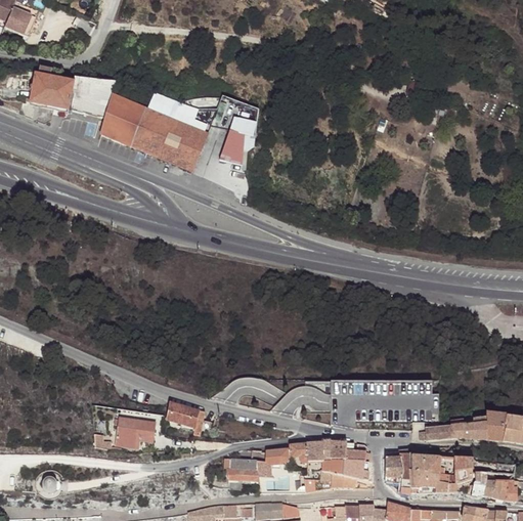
[(0,24),(24,34),(32,14),(7,4),(9,0),(0,0),(0,18),(1,18),(0,20),(0,24)]
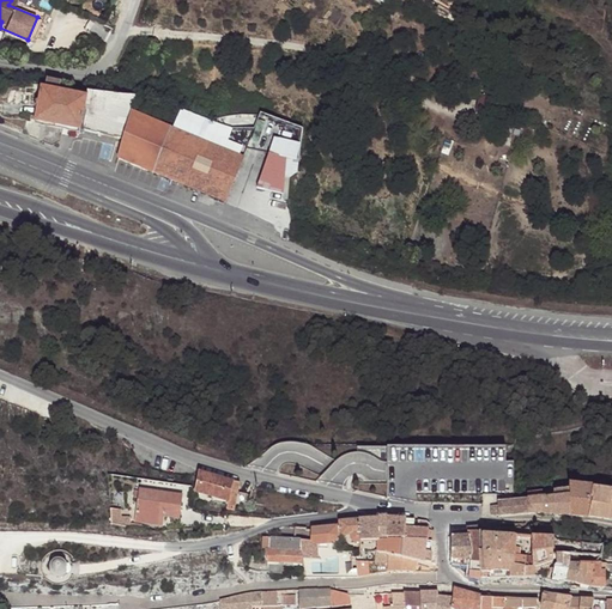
[(138,87),(100,84),(86,83),(83,92),(40,83),(35,115),(122,134),(119,152),(155,168),(149,180),(180,193),(186,181),(223,195),(241,152),(134,108),(138,87)]
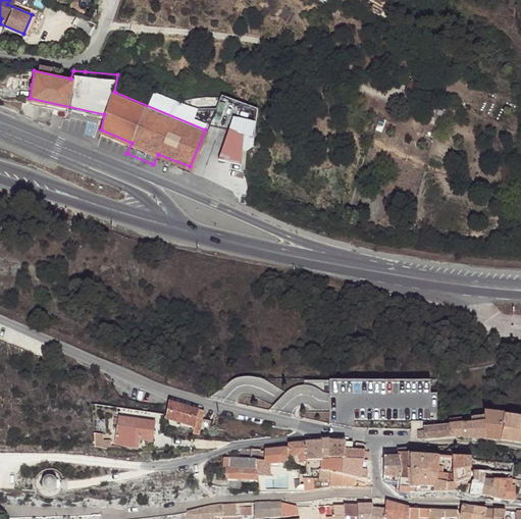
[(225,111),(239,111),(240,96),(229,95),(229,100),(226,100),(225,111)]
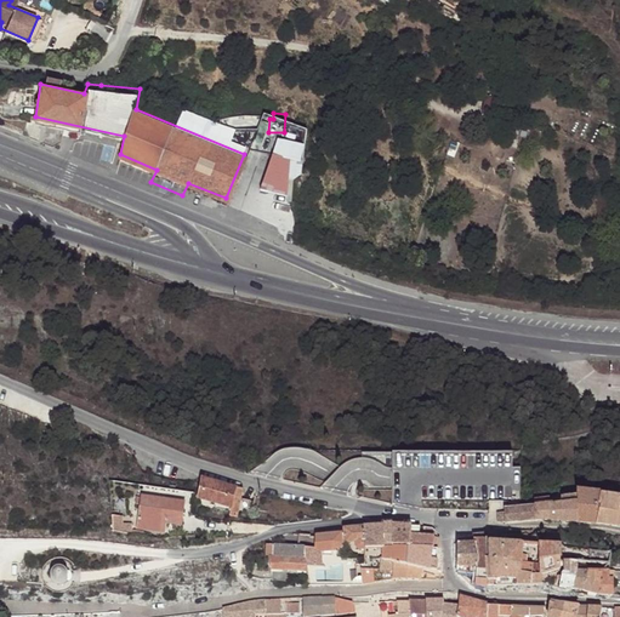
[(286,136),(276,189),(302,194),(313,141),(286,136)]
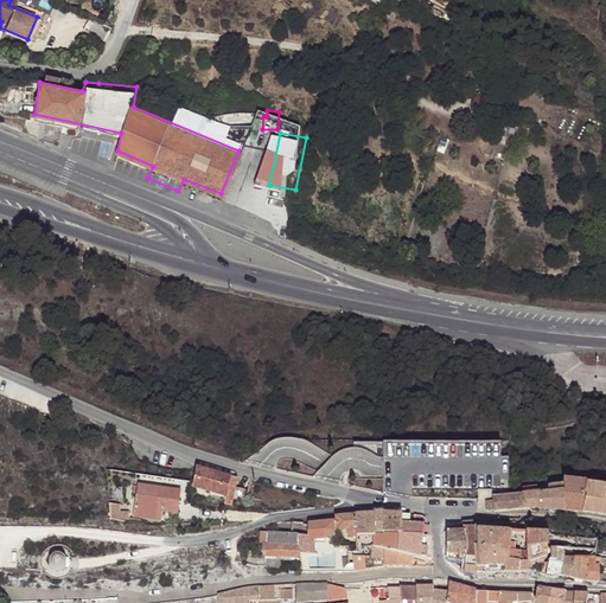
[(499,438),(382,438),(382,463),(383,487),(396,491),(410,494),(410,487),(508,487),(508,455),(499,455),(499,438)]
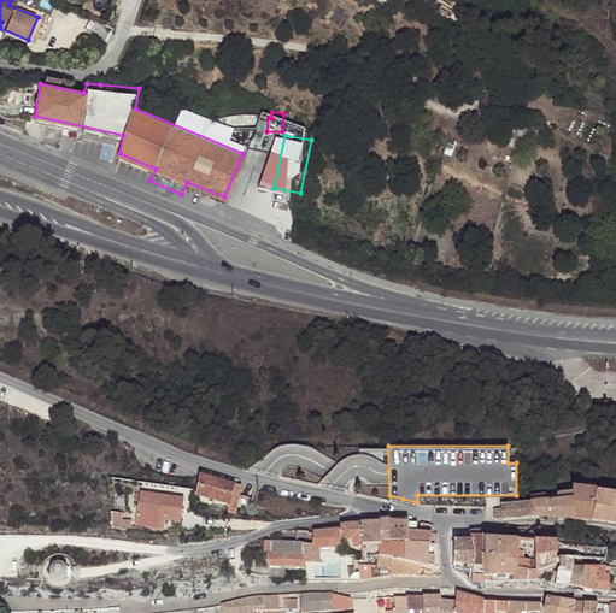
[(206,473),(199,472),(194,490),(228,499),(236,501),(239,491),(232,490),(234,481),(206,473)]
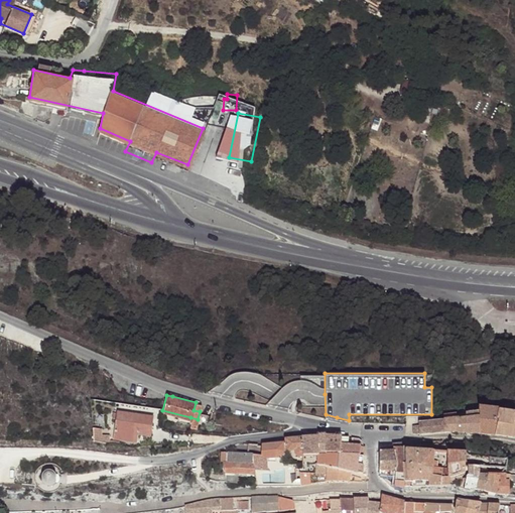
[(200,411),(202,404),(196,402),(194,410),(200,411)]
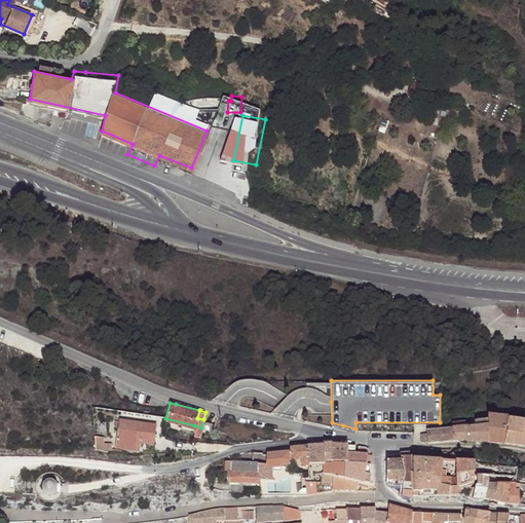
[(498,416),(488,415),(488,418),(488,422),(489,441),(497,442),(498,416)]
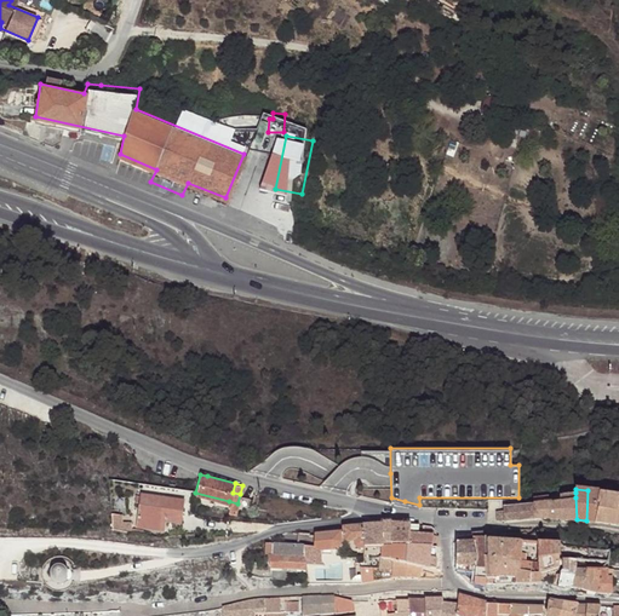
[(599,491),(588,490),(586,520),(595,520),(599,491)]
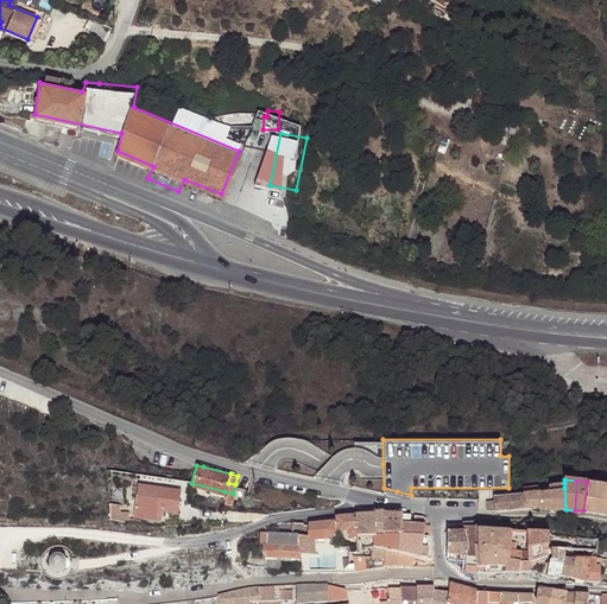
[(140,482),(136,513),(163,516),(164,508),(178,510),(181,488),(140,482)]
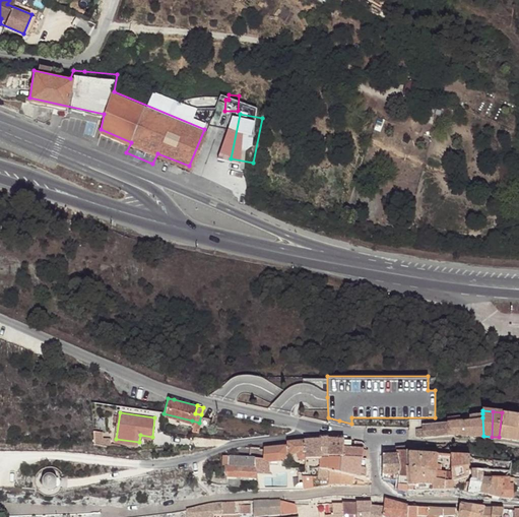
[(518,414),(502,412),(499,437),(506,437),(515,439),(517,426),(518,426),(518,425),(518,414)]
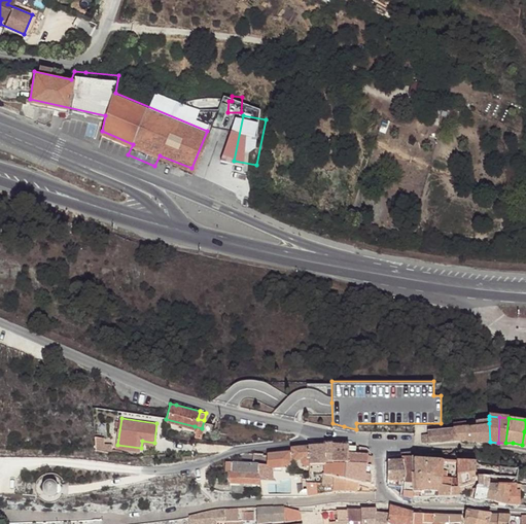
[(489,423),(475,425),(476,441),(490,442),(489,423)]
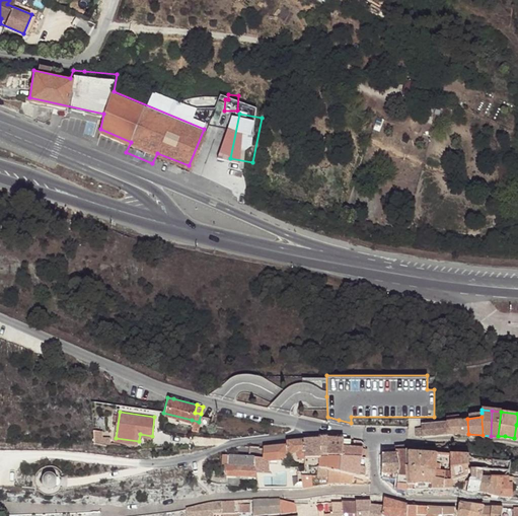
[(459,420),(446,421),(446,434),(468,434),(467,419),(459,420)]
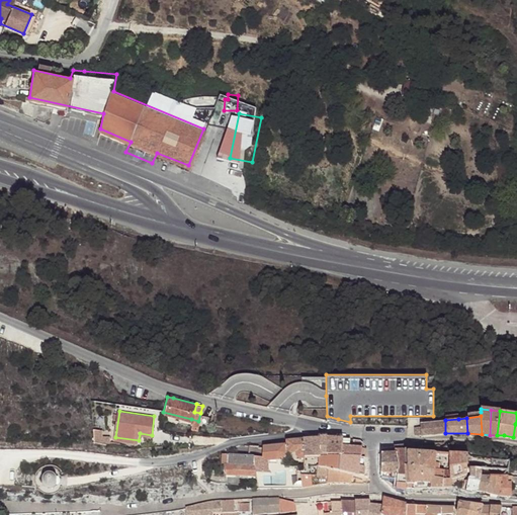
[(191,419),(189,425),(196,427),(198,421),(191,419)]
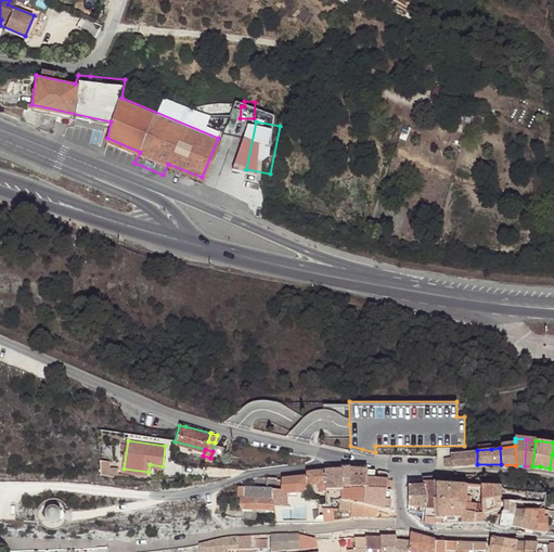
[(477,464),(477,450),(450,452),(450,456),(450,464),(450,466),(477,464)]
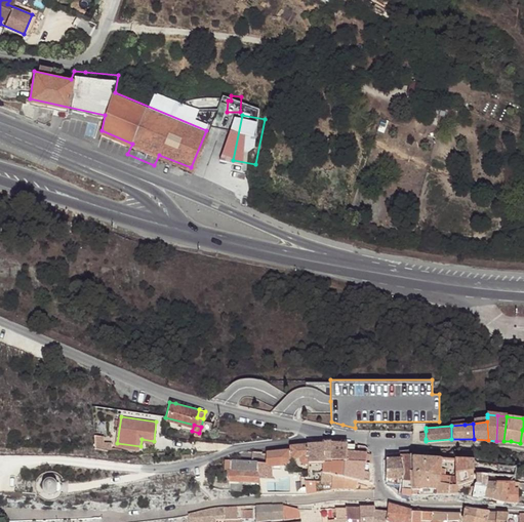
[(92,432),(92,442),(102,443),(102,433),(92,432)]
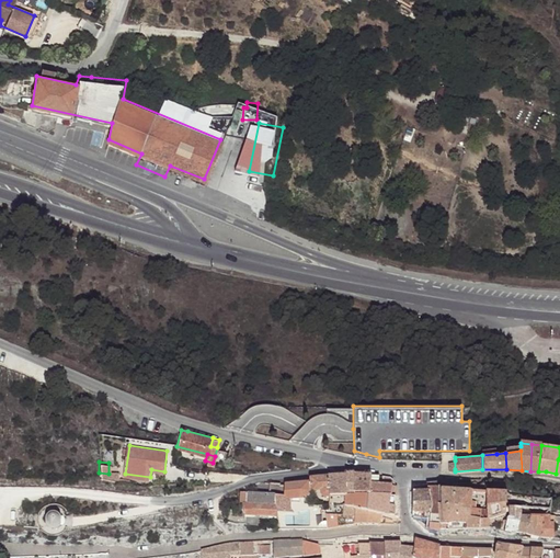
[(353,505),(353,473),(342,473),(310,476),(311,488),(320,488),(321,490),(322,491),(323,493),(327,494),(329,494),(344,494),(344,503),(353,505)]
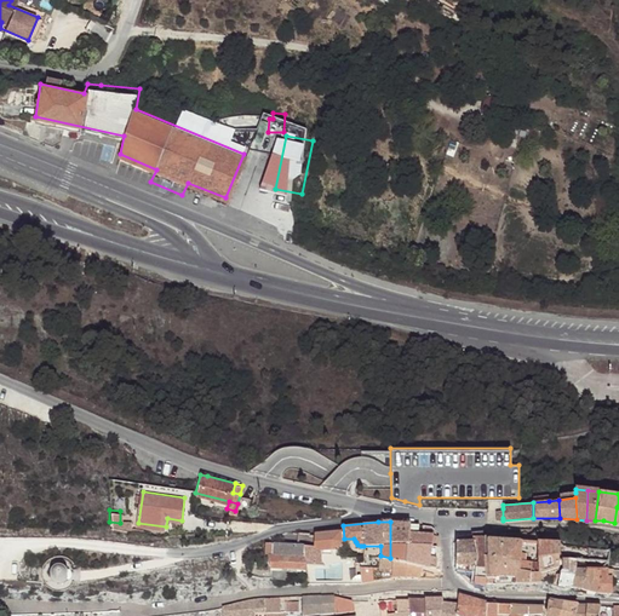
[(410,531),(419,531),(419,522),(411,522),(402,522),(390,522),(390,558),(391,558),(408,562),(408,545),(410,531)]
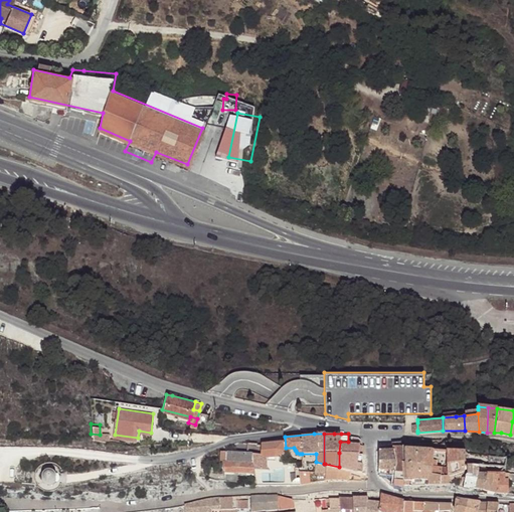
[(359,443),(359,436),(351,435),(350,442),(348,442),(340,442),(339,453),(358,453),(359,443)]
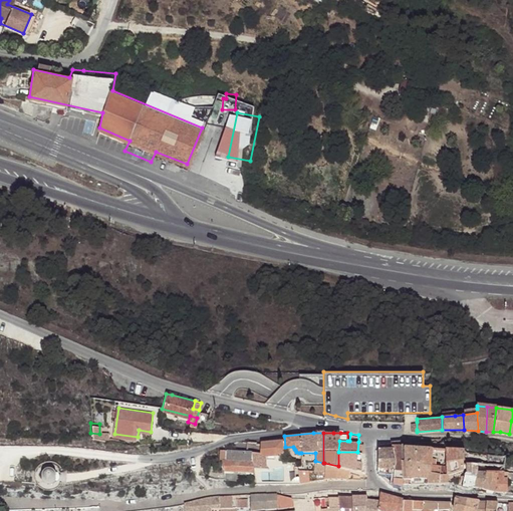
[(268,449),(269,440),(251,439),(251,449),(268,449)]
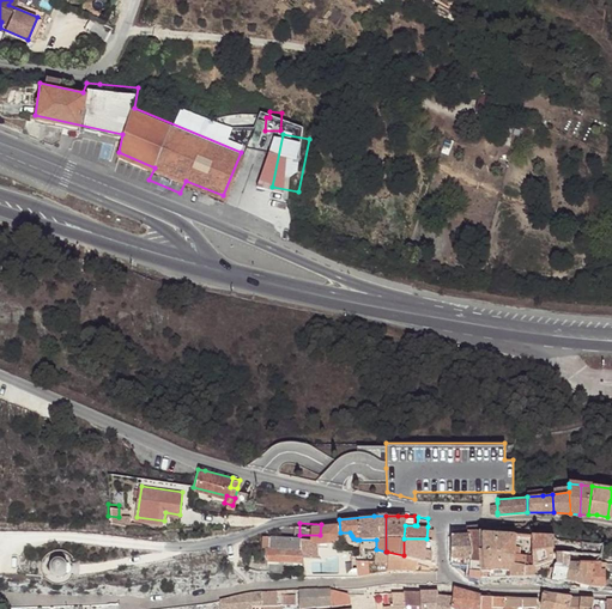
[(450,535),(450,561),(468,565),(466,531),(466,527),(450,528),(450,535)]
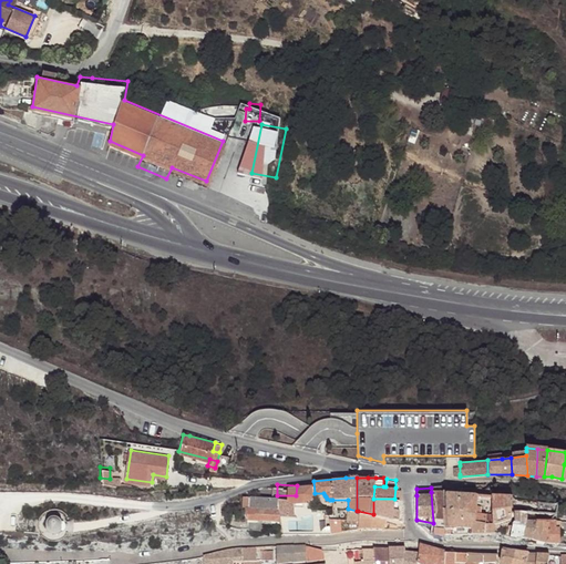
[(433,533),(444,534),(444,530),(443,511),(442,494),(442,491),(431,492),(433,523),(433,533)]
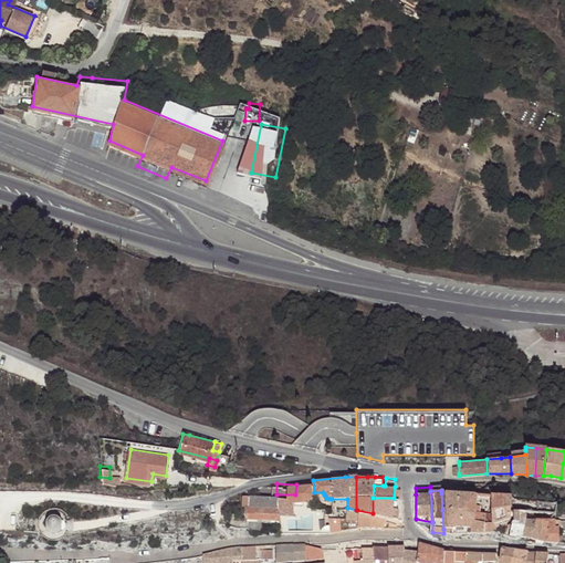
[(475,494),(441,493),(442,510),(474,512),(475,507),(475,494)]
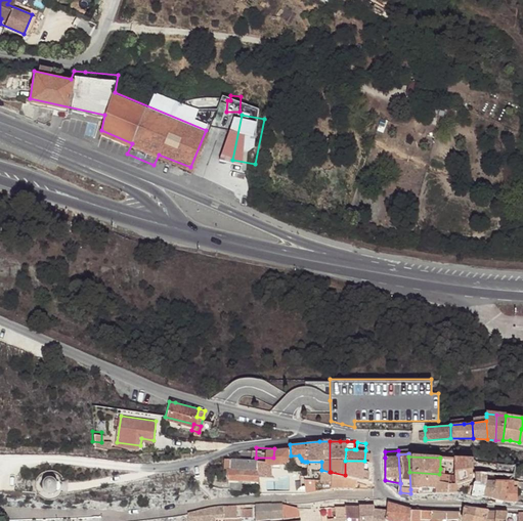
[(258,461),(231,459),(230,469),(226,469),(227,478),(228,486),(229,487),(230,488),(232,489),(240,489),(238,479),(258,480),(258,475),(258,461)]
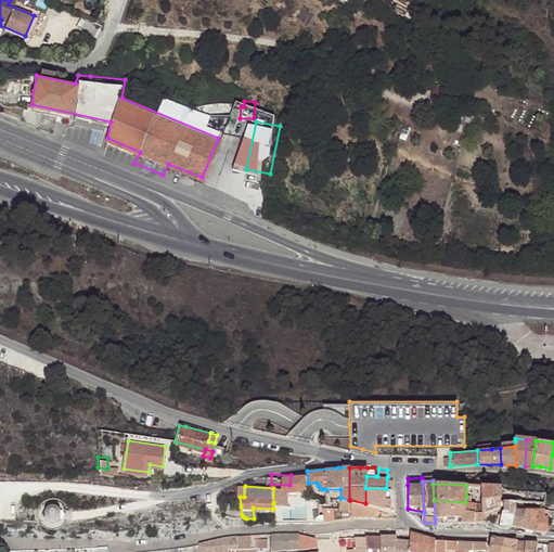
[(499,509),(500,502),(501,496),(502,487),(481,486),(482,504),(482,513),(499,509)]
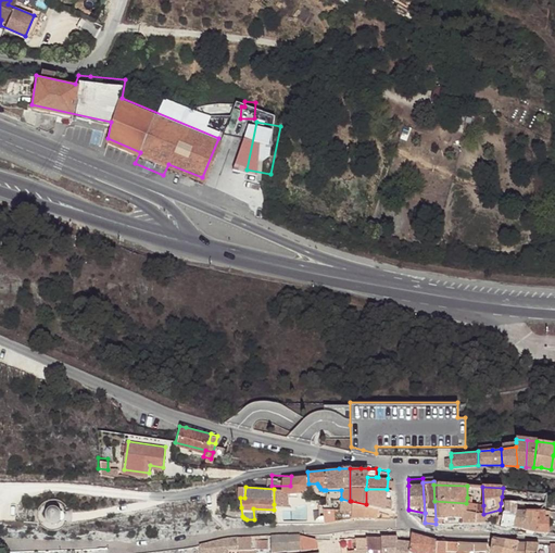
[(288,490),(274,489),(274,504),(288,504),(288,490)]
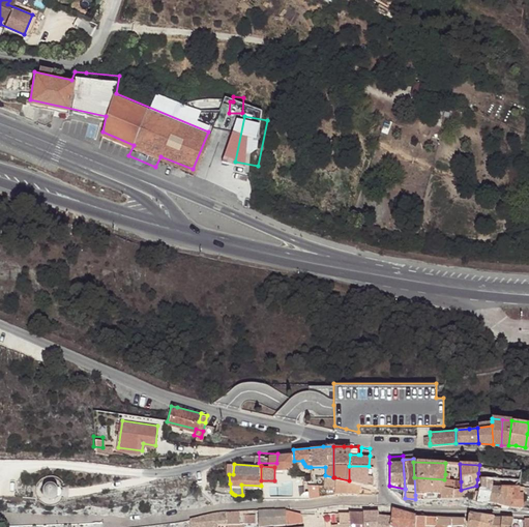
[(373,467),(369,466),(349,466),(349,480),(360,484),(366,485),(368,478),(373,479),(373,467)]
